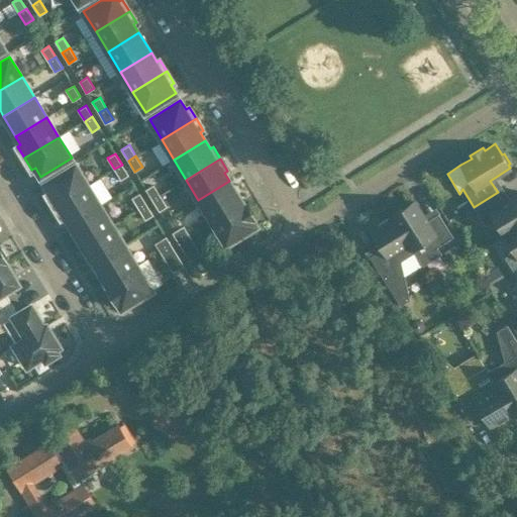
[(46,194),(54,206),(88,185),(76,165),(44,183),(49,192),(46,194)]
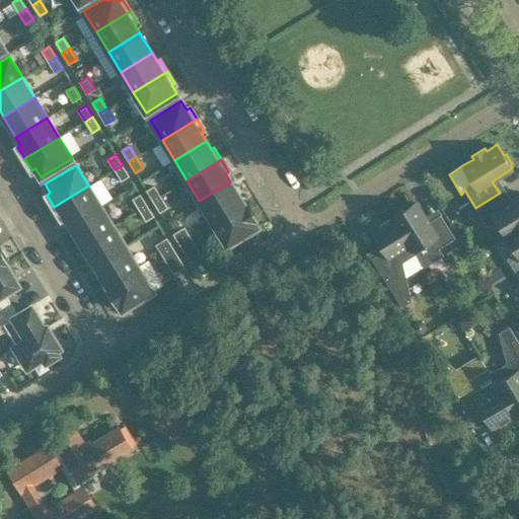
[(129,175),(123,165),(115,169),(122,180),(129,175)]
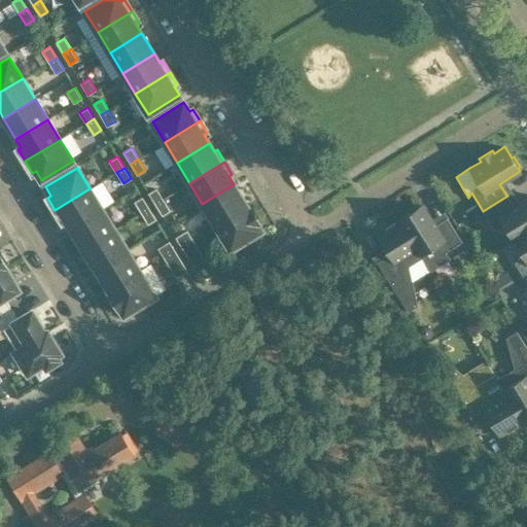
[(246,204),(234,184),(202,204),(215,223),(246,204)]
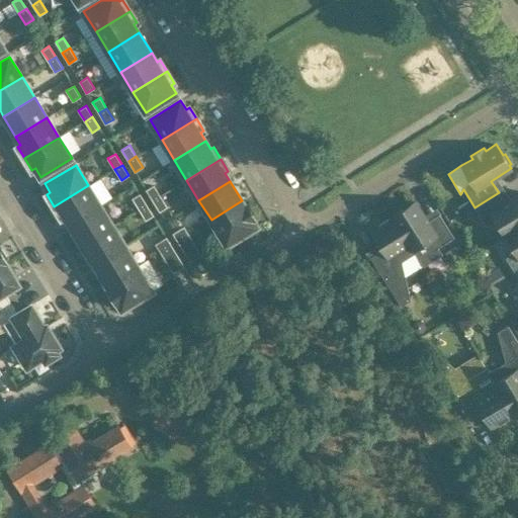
[(100,205),(88,185),(54,206),(62,218),(65,216),(70,225),(100,205)]
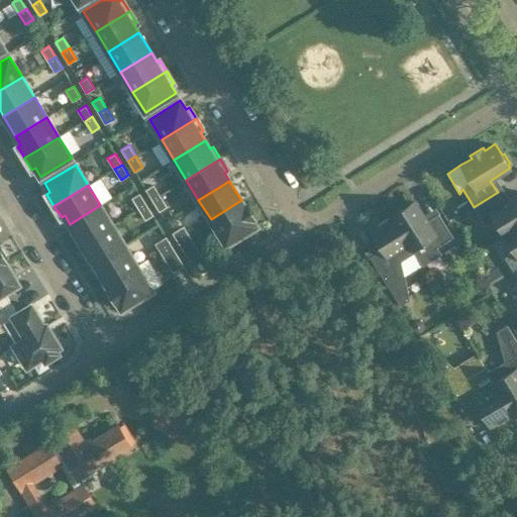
[(153,185),(145,190),(152,200),(161,196),(153,185)]
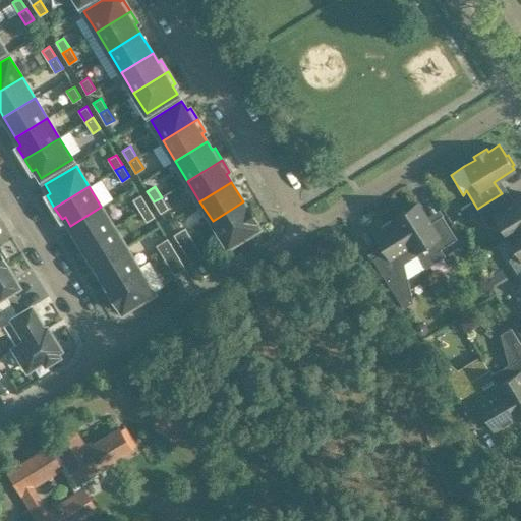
[(520,197),(509,206),(502,193),(477,209),(488,226),(500,224),(508,237),(520,229),(520,197)]
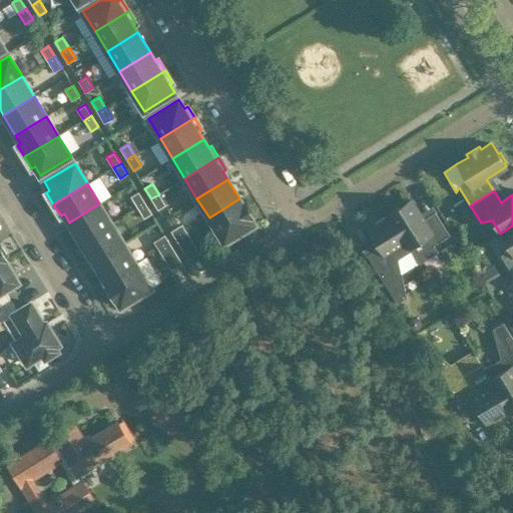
[(131,196),(137,207),(145,202),(138,191),(131,196)]
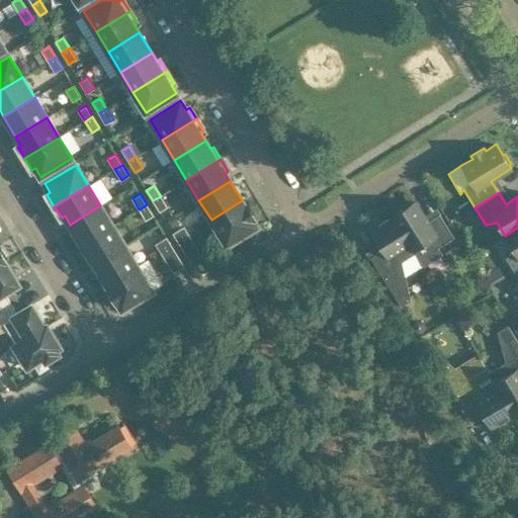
[(167,206),(161,196),(153,200),(160,211),(167,206)]
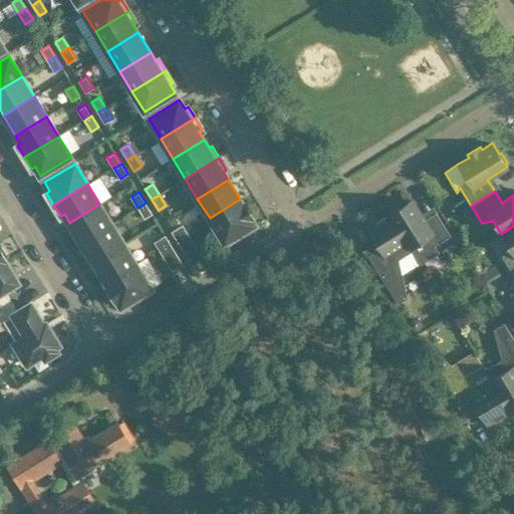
[(243,203),(240,199),(210,218),(225,243),(256,224),(253,220),(254,219),(244,202),(243,203)]
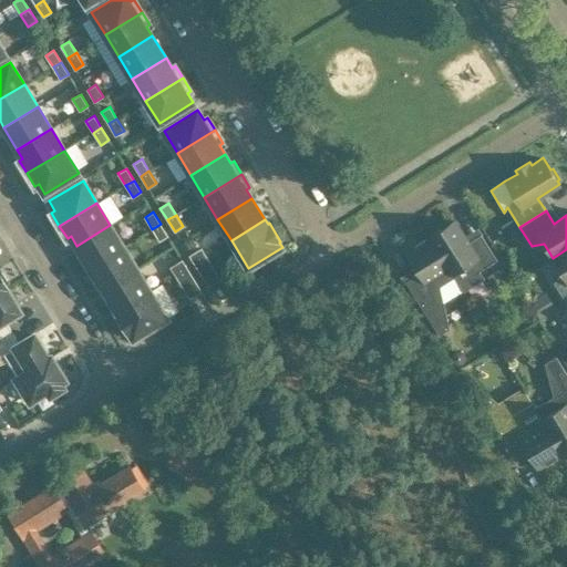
[(454,220),(451,223),(449,220),(439,227),(440,229),(429,237),(431,240),(432,239),(455,277),(456,277),(454,274),(467,265),(477,272),(496,260),(481,235),(467,243),(454,220)]
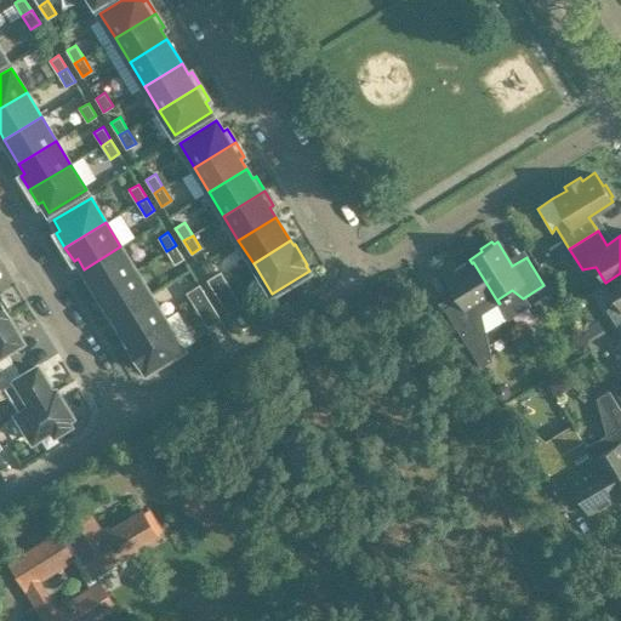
[(183,258),(176,245),(166,251),(175,265),(183,258)]
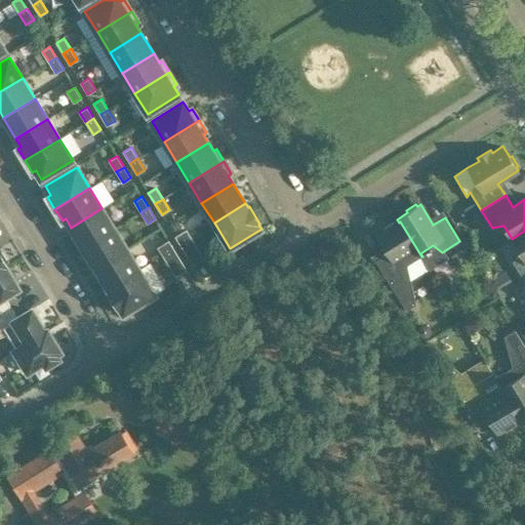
[(115,228),(102,208),(71,228),(75,235),(73,237),(80,249),(115,228)]
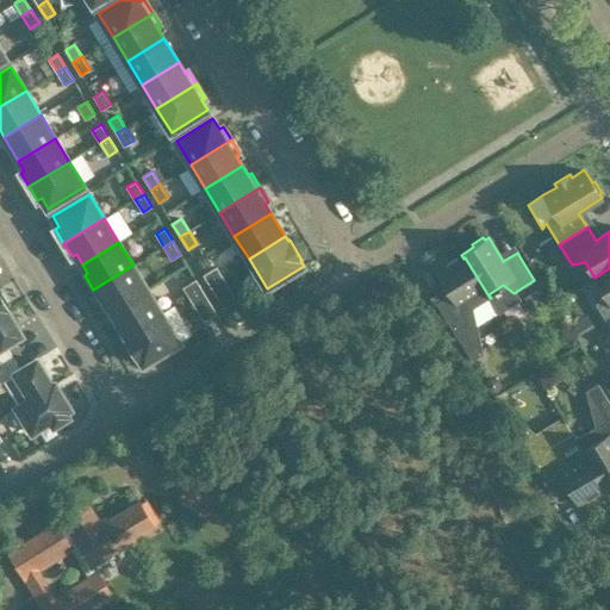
[(465,257),(464,259),(439,274),(450,294),(436,303),(473,360),(484,354),(474,307),(490,298),(465,257)]
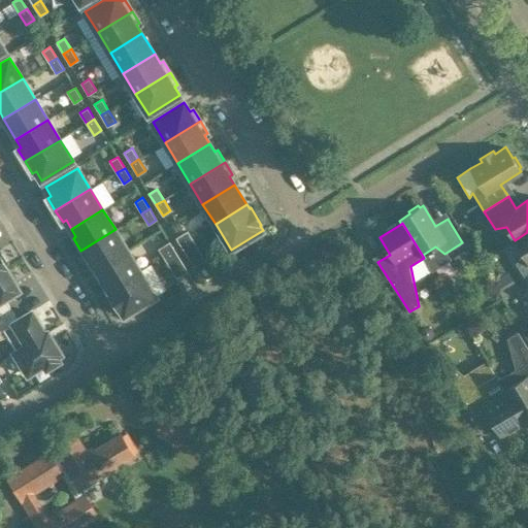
[(128,250),(116,229),(80,251),(88,263),(91,261),(96,269),(128,250)]
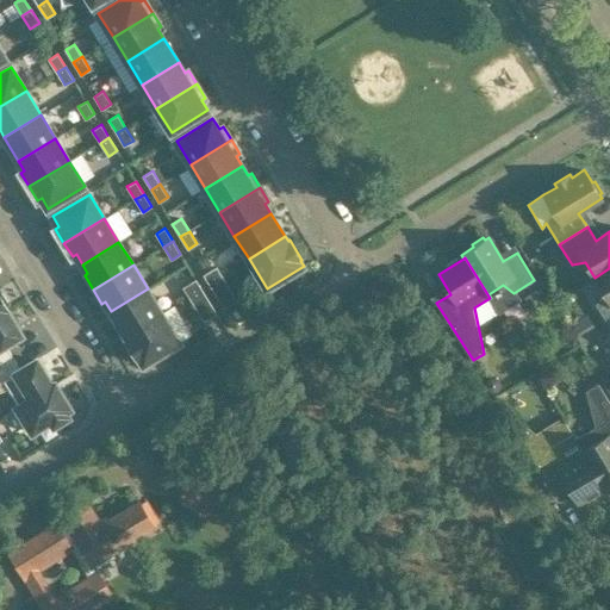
[(209,284),(222,275),(217,267),(204,275),(209,284)]
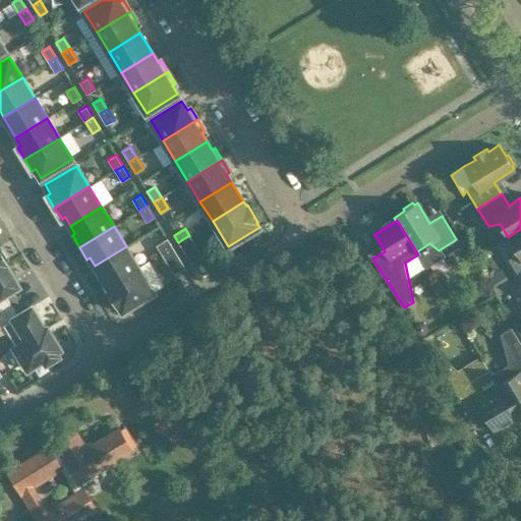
[(520,229),(508,237),(516,250),(509,259),(520,278),(520,277),(520,229)]
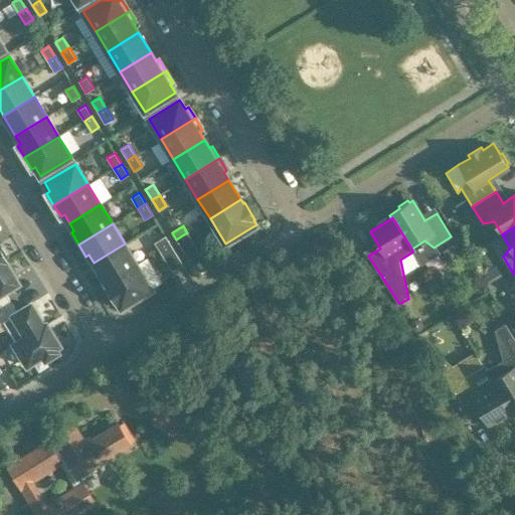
[(200,253),(187,232),(176,239),(189,261),(200,253)]
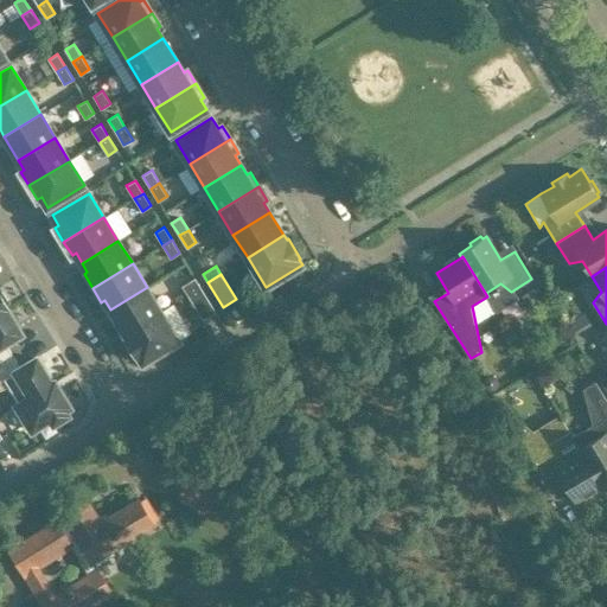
[(200,287),(196,278),(183,286),(187,294),(200,287)]
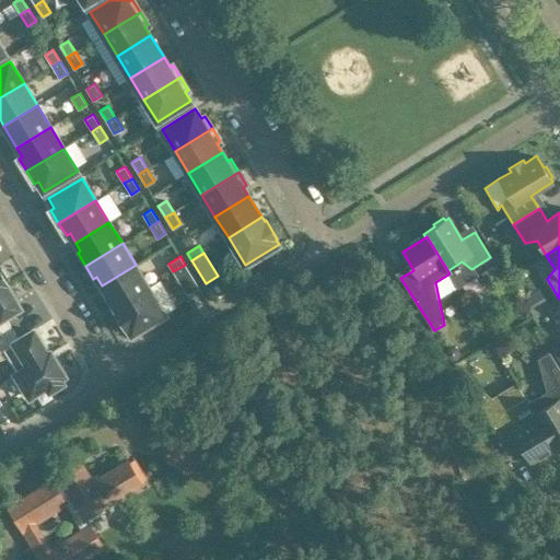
[(149,287),(136,265),(102,286),(115,307),(149,287)]
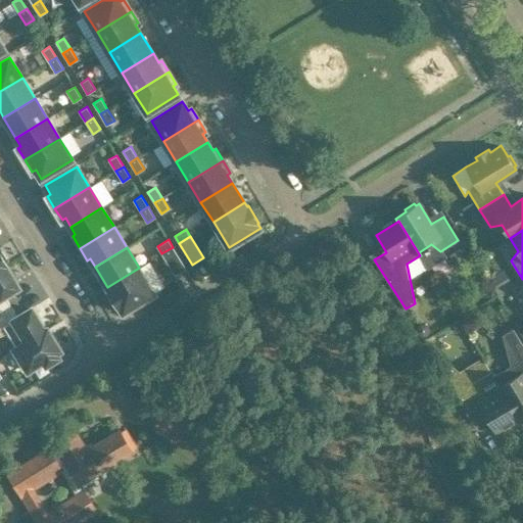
[(186,269),(173,247),(161,253),(175,275),(186,269)]
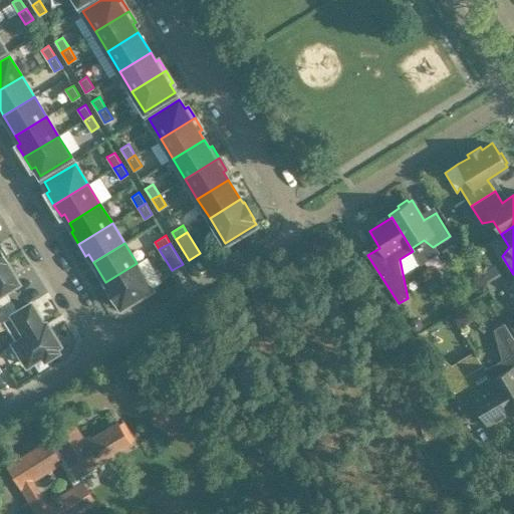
[(5,290),(18,282),(5,261),(7,260),(6,259),(0,263),(0,307),(11,301),(5,290)]
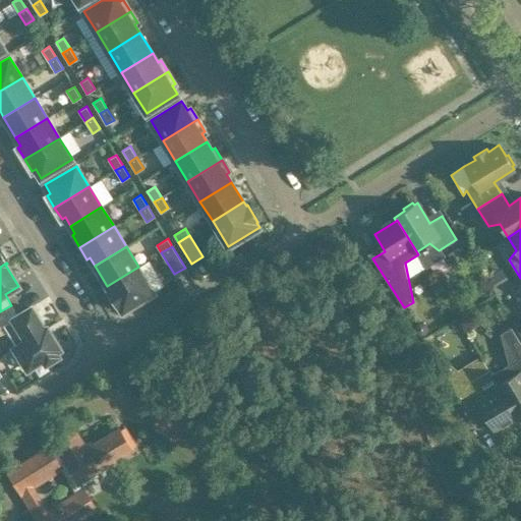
[(154,292),(138,267),(107,286),(109,290),(108,290),(118,307),(120,307),(122,311),(154,292)]
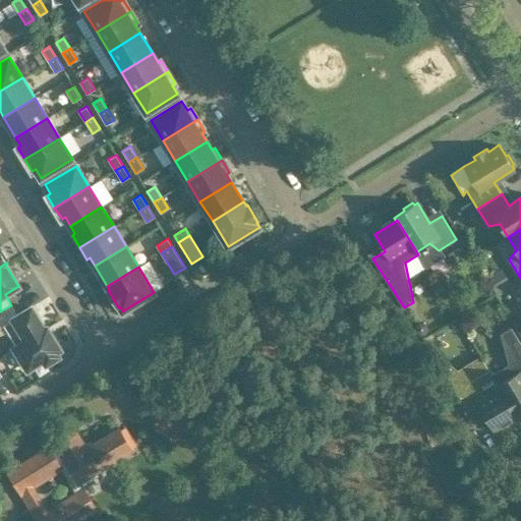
[(17,315),(11,305),(0,311),(0,334),(7,332),(16,346),(14,347),(14,348),(47,328),(47,327),(45,329),(32,306),(17,315)]
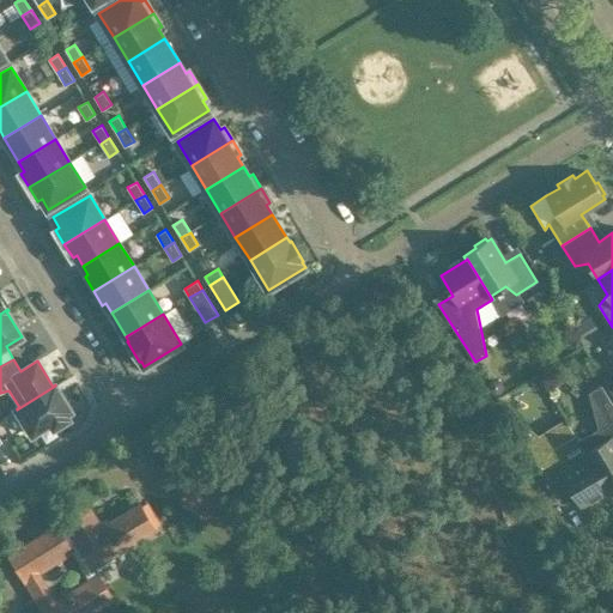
[(504,382),(498,378),(492,380),(489,384),(489,392),(495,395),(501,394),(504,389),(504,382)]
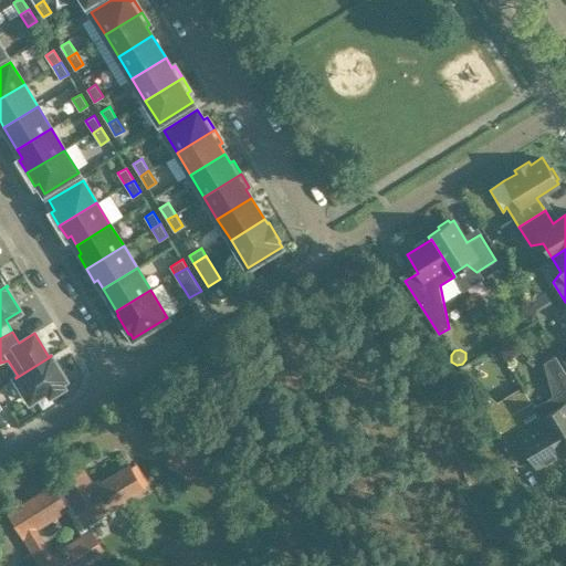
[(565,373),(555,355),(544,363),(553,397),(535,408),(562,452),(561,452),(563,457),(565,453),(565,373)]
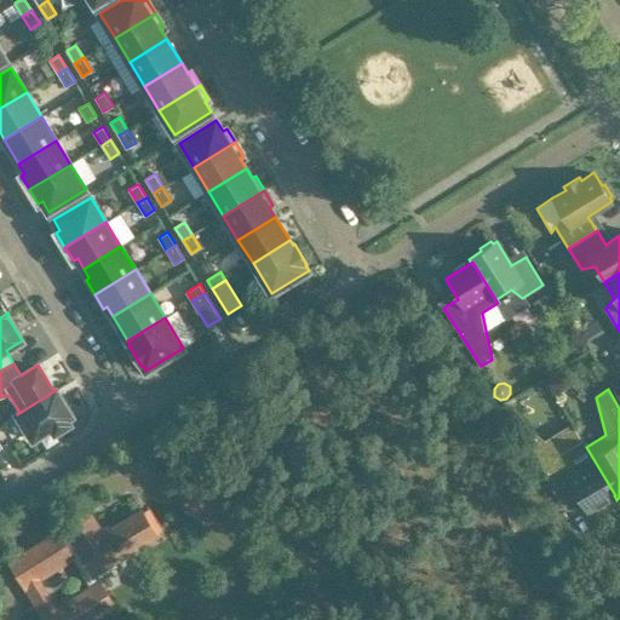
[(72,415),(56,390),(17,414),(33,440),(52,428),(55,432),(70,423),(67,418),(72,415)]
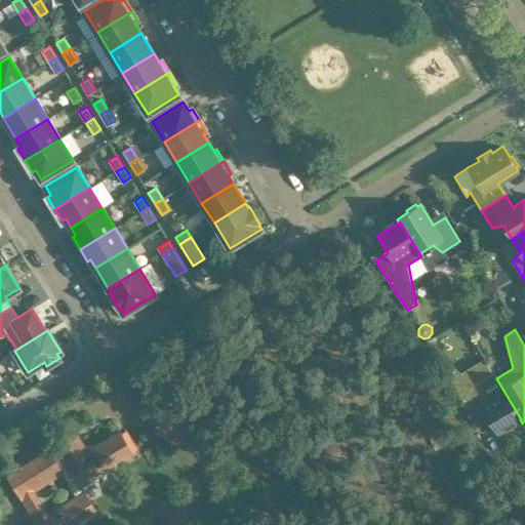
[(521,419),(496,378),(492,372),(474,384),(454,367),(445,373),(475,423),(487,415),(497,434),(520,419),(521,419)]
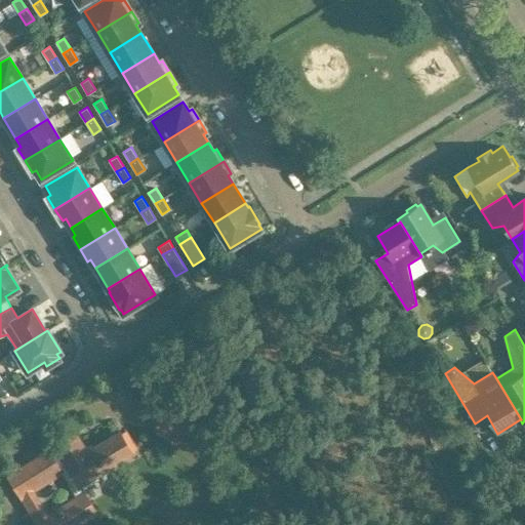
[(151,411),(164,434),(176,427),(162,404),(151,411)]
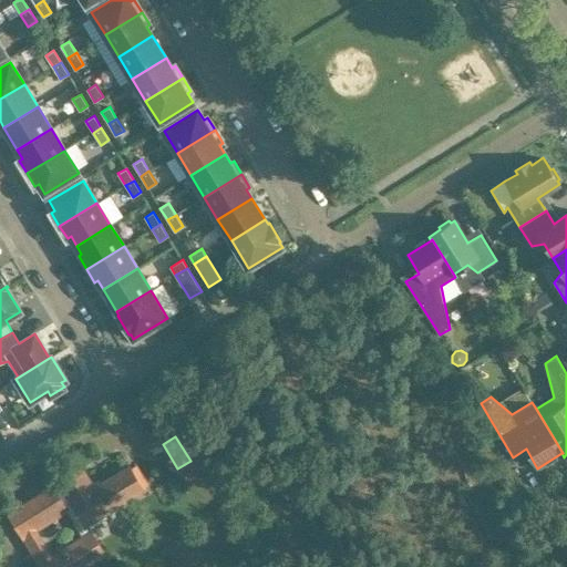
[(82,522),(83,521),(122,496),(124,500),(132,494),(130,492),(140,485),(127,465),(101,482),(96,481),(90,483),(85,476),(78,481),(74,476),(61,484),(62,487),(61,487),(82,522)]
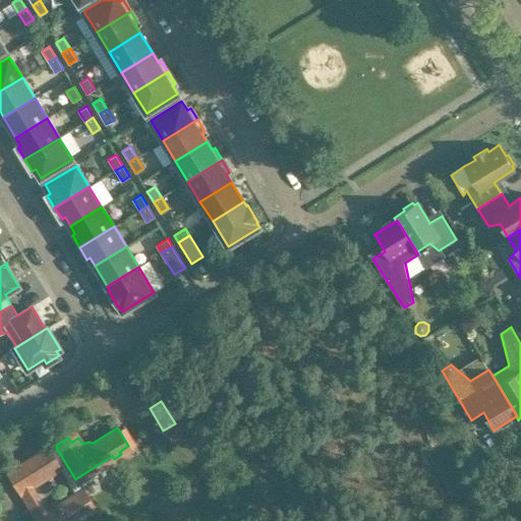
[(69,520),(94,507),(76,478),(75,479),(56,448),(52,451),(49,447),(8,472),(23,497),(33,491),(30,486),(59,467),(73,490),(44,509),(38,499),(29,505),(39,520),(69,520)]
